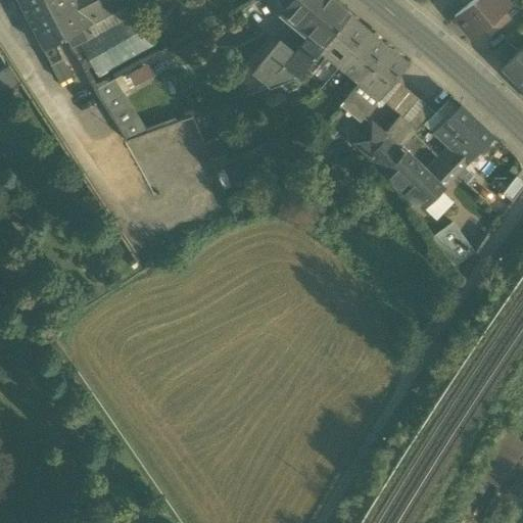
[(66,38),(88,27),(73,0),(17,0),(44,50),(55,44),(62,40),(66,38)]
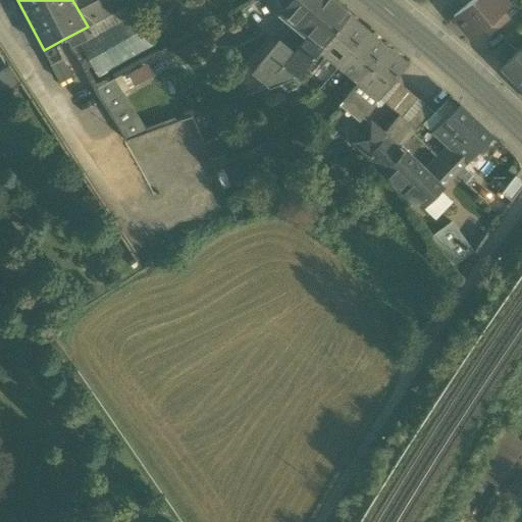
[(72,0),(88,27),(121,8),(129,4),(126,0),(72,0)]
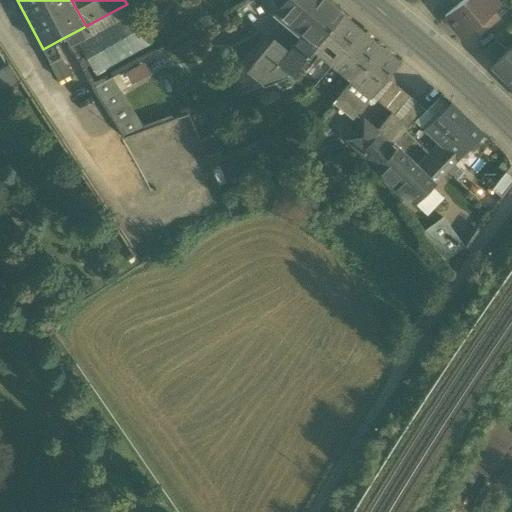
[(270,0),(277,12),(278,12),(288,0),(270,0)]
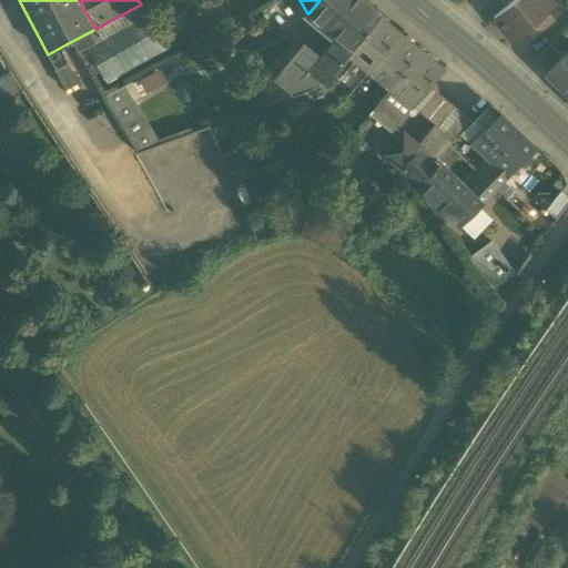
[(346,0),(320,0),(308,13),(324,27),(346,0)]
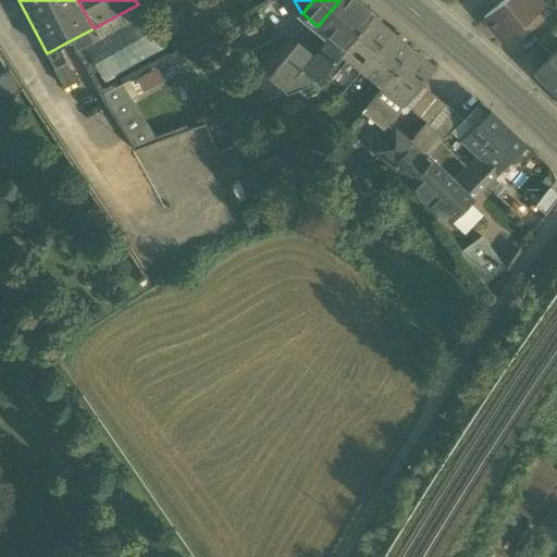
[(373,13),(357,0),(339,0),(318,26),(332,38),(344,48),(371,15),(373,13)]
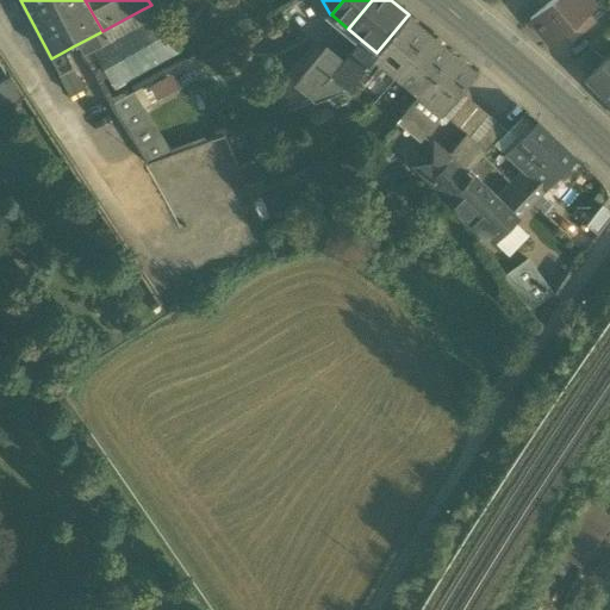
[(549,43),(562,33),(587,12),(595,6),(589,0),(553,0),(530,19),(549,43)]
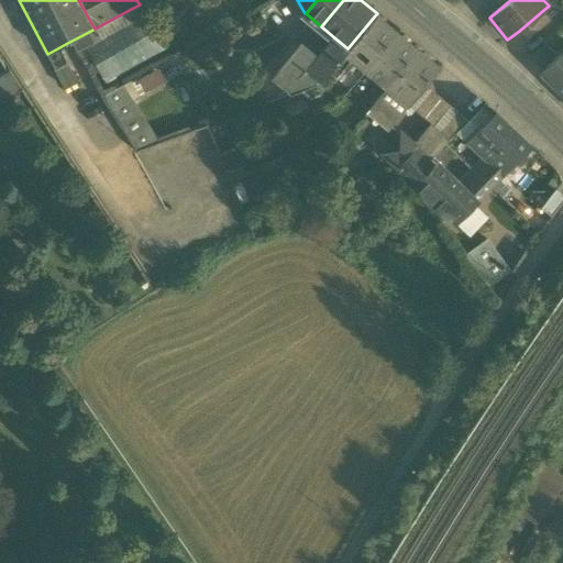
[(131,9),(95,29),(99,37),(135,17),(131,9)]
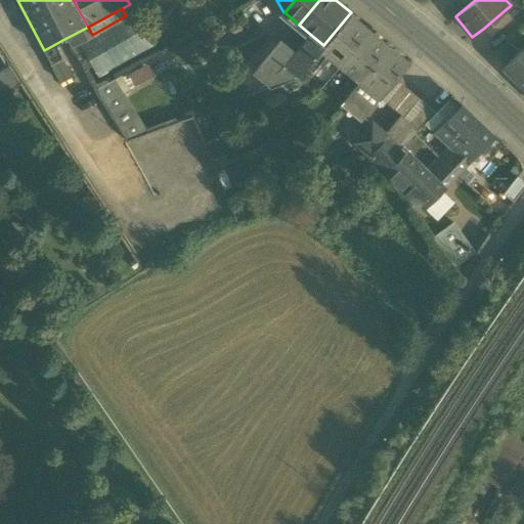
[(80,45),(99,78),(156,45),(135,10),(126,15),(92,35),(79,43),(80,45)]
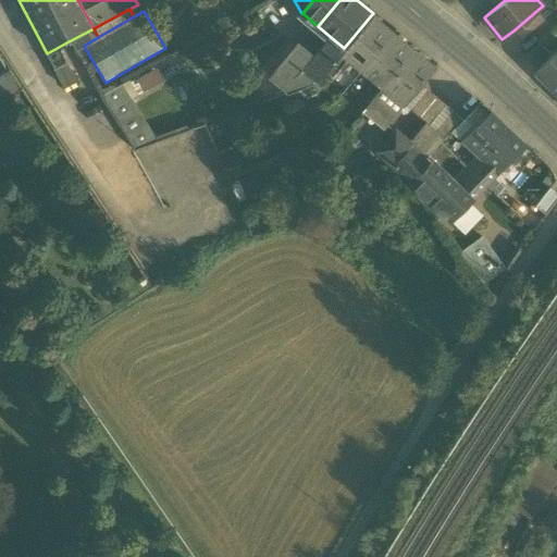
[(544,21),(536,11),(514,31),(521,40),(544,21)]
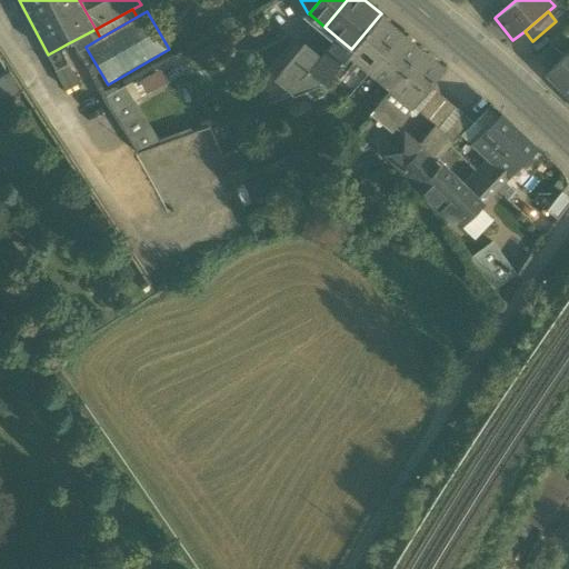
[(401,33),(379,16),(351,49),(348,55),(370,72),(401,33)]
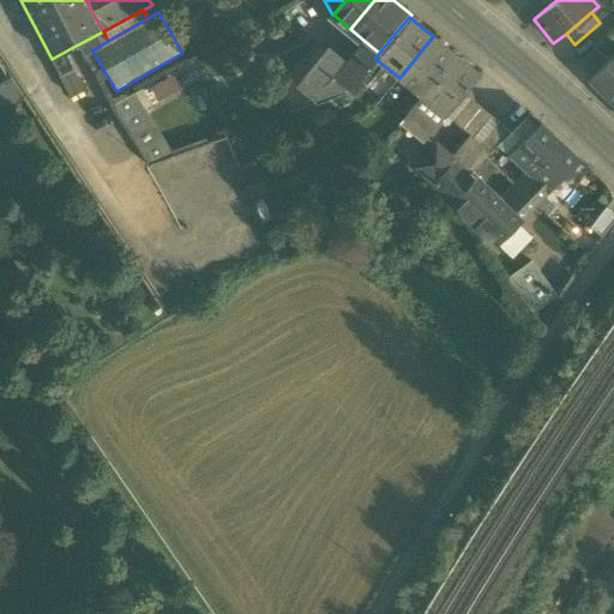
[(103,31),(78,44),(85,58),(94,53),(92,50),(108,41),(103,31)]
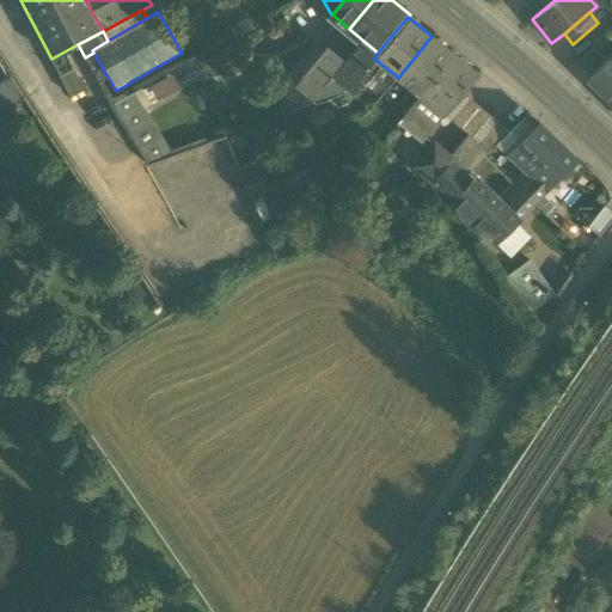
[(454,55),(432,36),(398,78),(421,97),(454,55)]
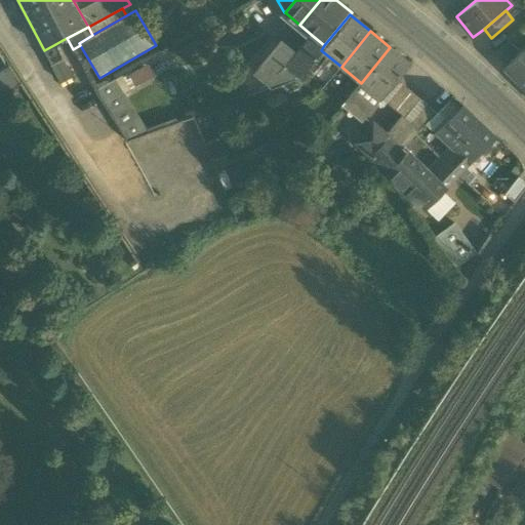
[(321,50),(324,45),(313,36),(307,40),(295,53),(280,40),(252,72),(271,87),(298,77),(321,50)]
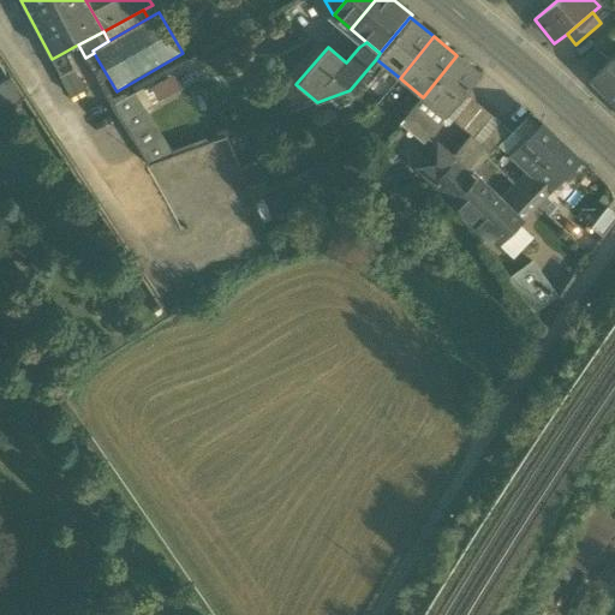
[(52,59),(72,97),(85,90),(65,52),(52,59)]
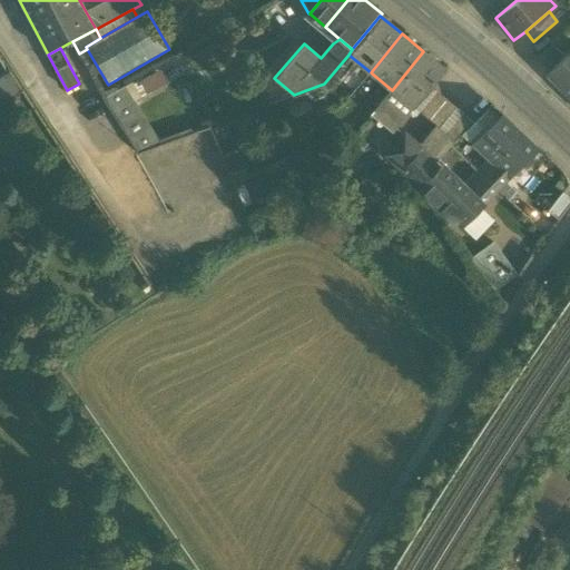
[(423,51),(392,90),(414,108),(431,87),(445,69),(423,51)]
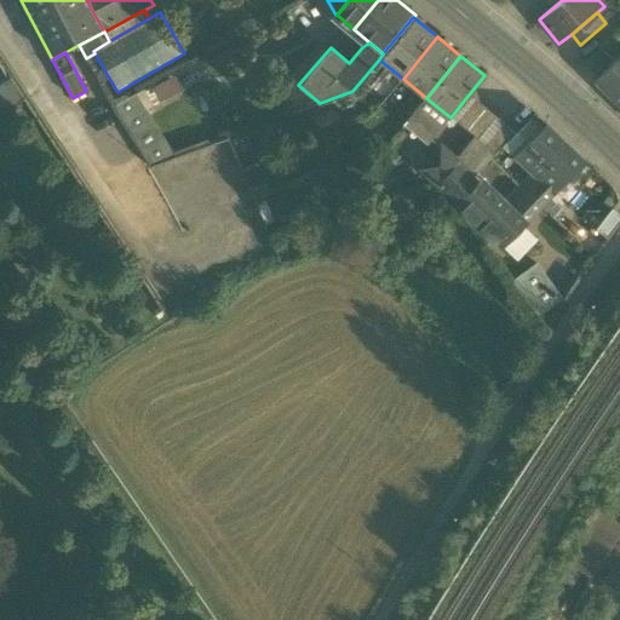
[(619,57),(595,82),(619,107),(619,57)]
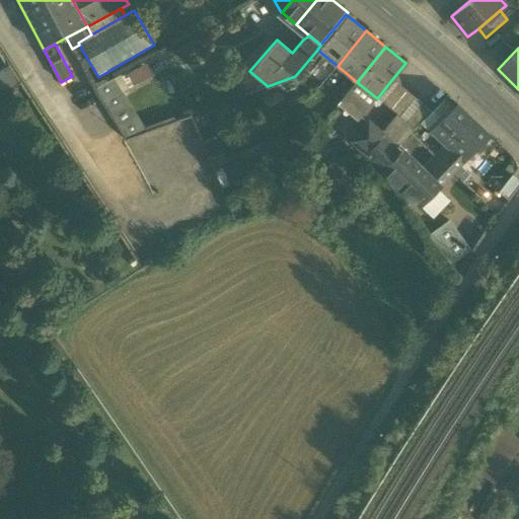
[(146,63),(127,74),(134,85),(153,75),(146,63)]
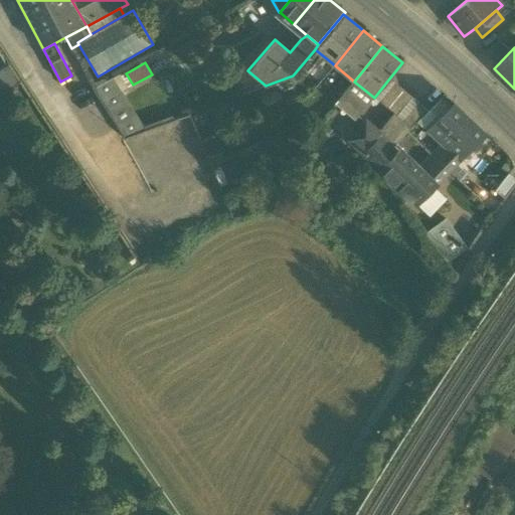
[(0,70),(0,87),(4,94),(20,83),(9,65),(0,70)]
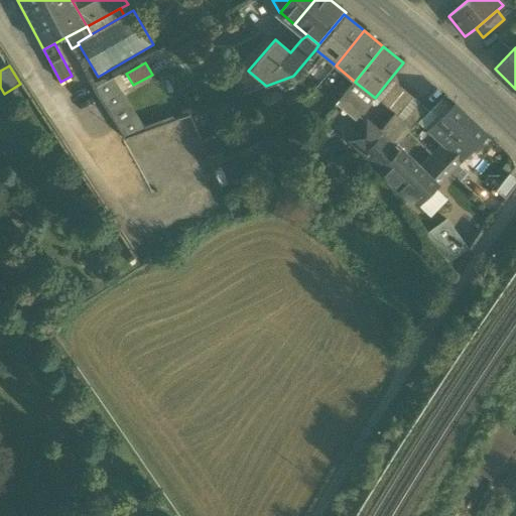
[(147,130),(113,78),(93,89),(126,138),(147,130)]
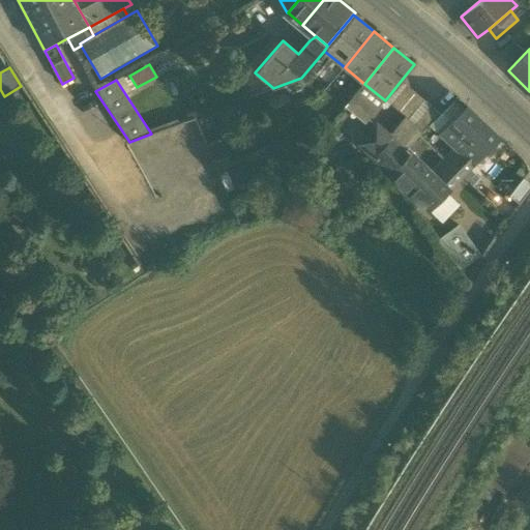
[(367,121),(385,100),(364,84),(347,105),(367,121)]
